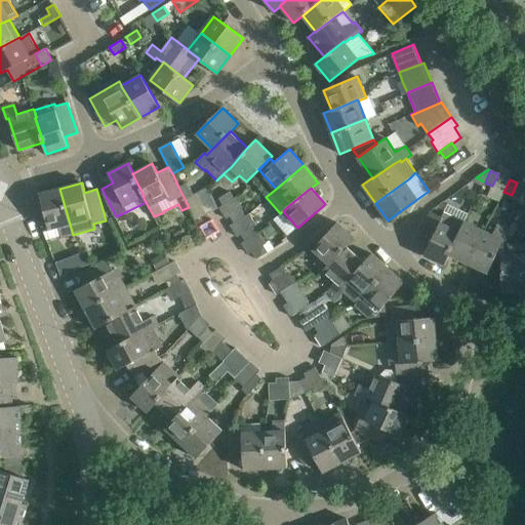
[(63,238),(73,235),(59,189),(40,194),(45,216),(38,218),(43,231),(49,229),(59,227),(63,238)]
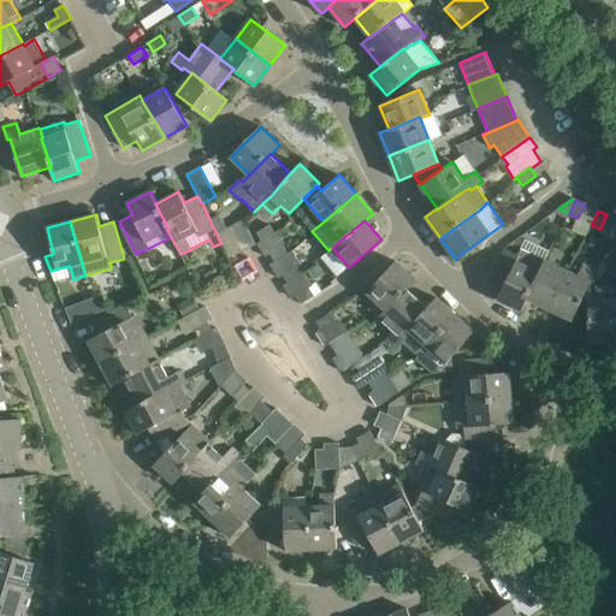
[(276,232),(270,225),(256,232),(262,241),(276,232)]
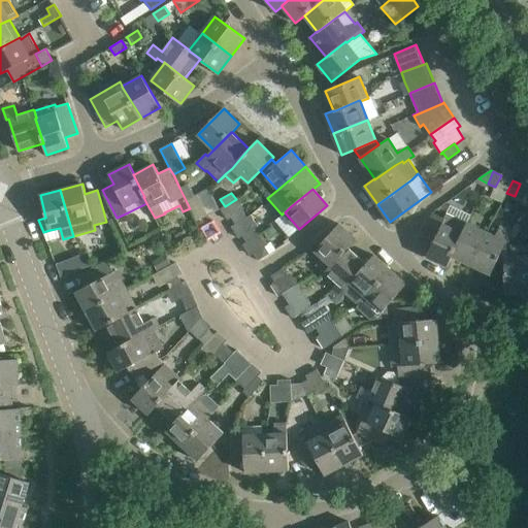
[(246,218),(246,217),(242,210),(231,218),(235,224),(236,225),(246,218)]
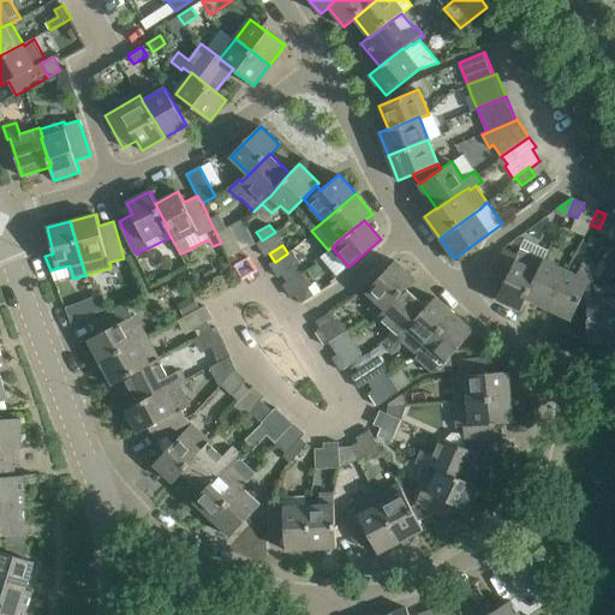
[(538,273),(544,261),(520,250),(518,255),(505,249),(489,282),(502,288),(497,299),(521,311),(527,299),(526,299),(539,274),(538,273)]
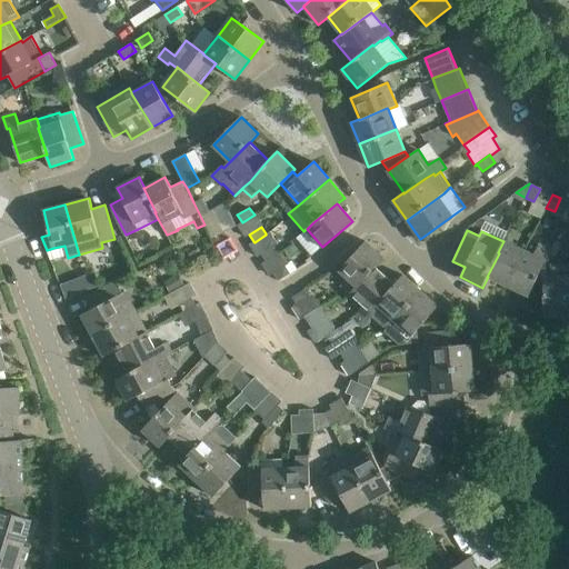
[(278,253),(273,247),(278,243),(270,231),(266,233),(266,235),(255,242),(253,241),(249,245),(257,257),(261,255),(266,261),(278,253)]
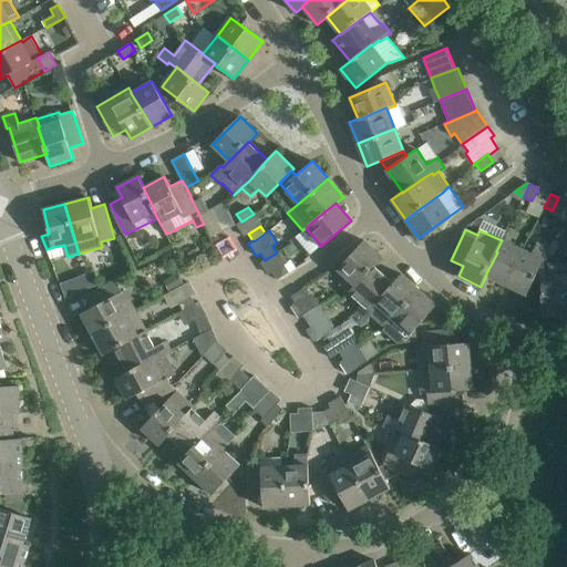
[(374,266),(382,257),(364,240),(338,270),(346,277),(340,285),(349,292),(354,286),(356,286),(373,266),(374,266)]
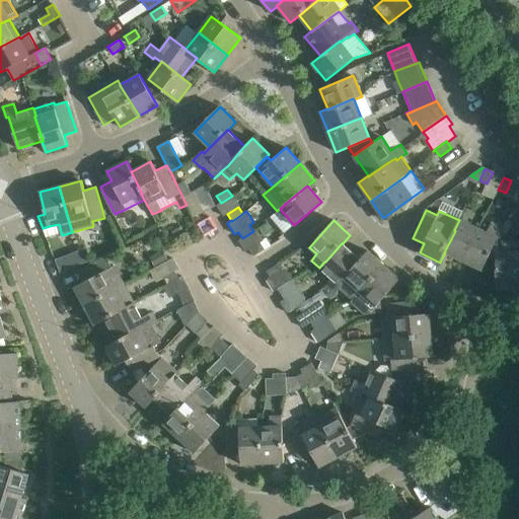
[(463,262),(478,229),(459,220),(454,230),(455,231),(444,252),(445,252),(463,262)]
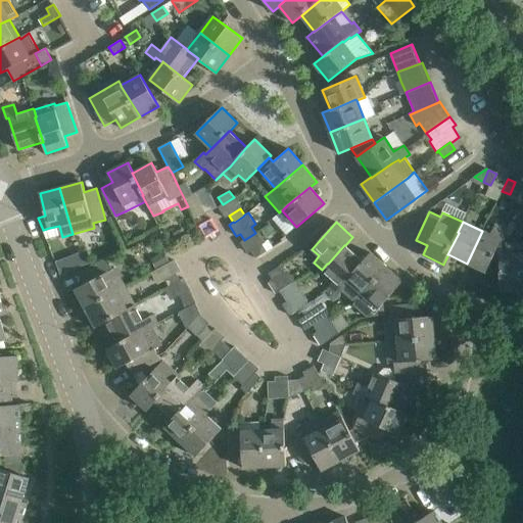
[(486,272),(507,229),(495,224),(490,234),(482,231),(467,264),(486,272)]
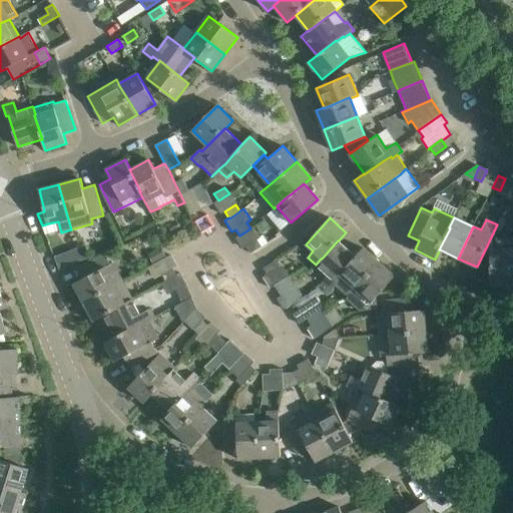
[(512,243),(512,241),(512,237),(496,238),(495,249),(490,249),(490,285),(512,286),(512,243)]
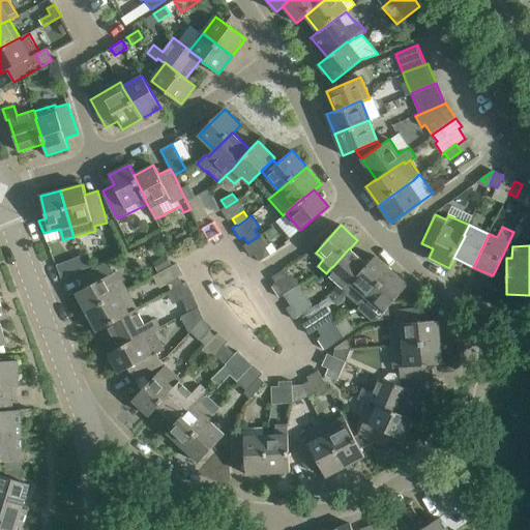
[(259,262),(270,255),(266,247),(255,255),(259,262)]
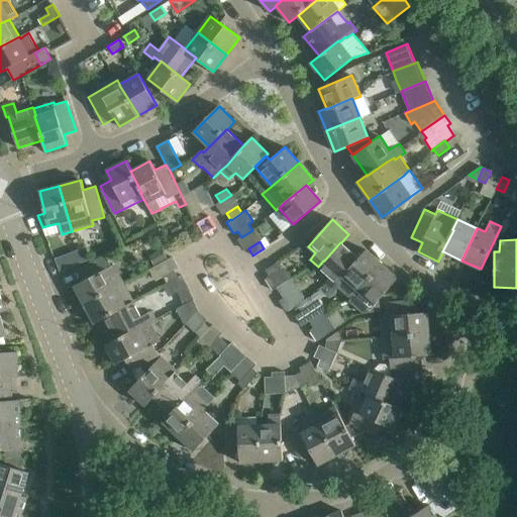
[(358,259),(341,242),(340,242),(324,261),(323,261),(318,267),(330,278),(322,287),(331,295),(338,288),(337,287),(339,286),(336,284),(342,278),(342,277),(358,259)]
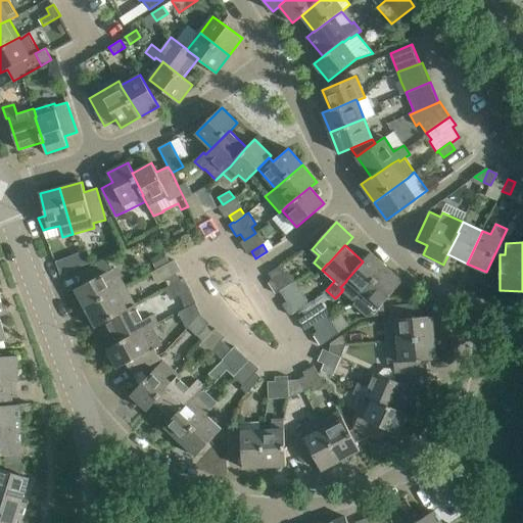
[(63,273),(89,263),(85,250),(58,260),(63,273)]
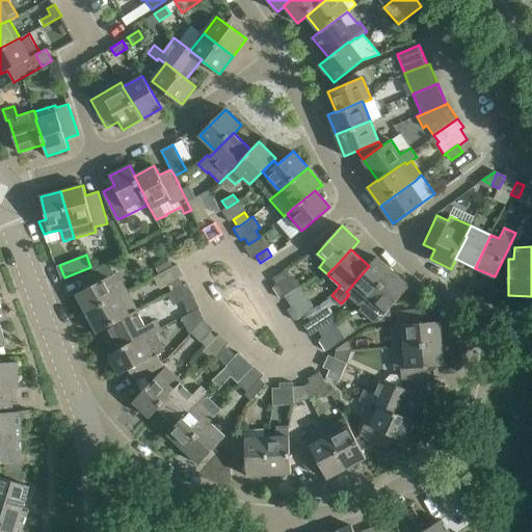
[(159,274),(173,267),(166,256),(154,263),(159,274)]
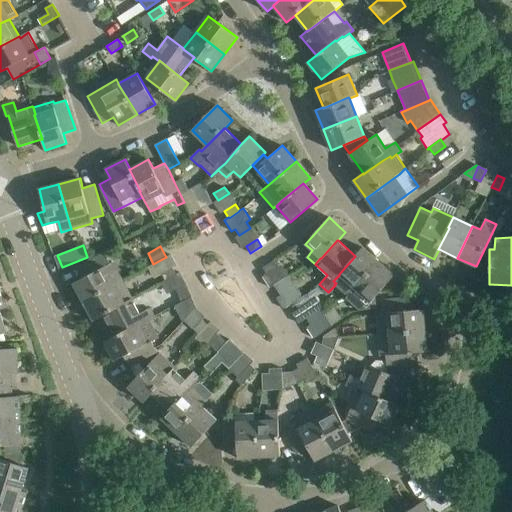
[(348,297),(379,262),(363,247),(355,256),(339,274),(339,275),(333,281),(336,283),(334,284),(335,285),(347,296),(346,298),(348,297)]
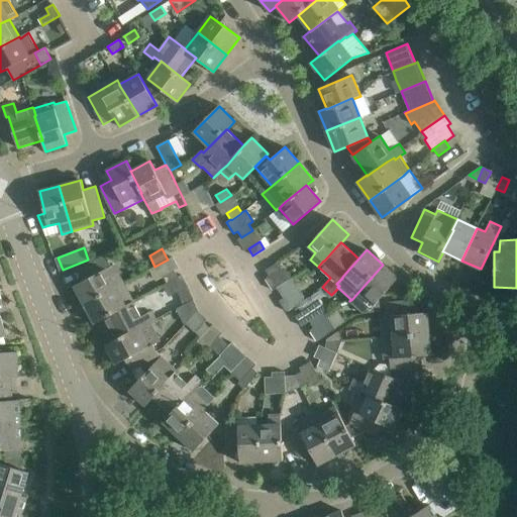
[(115,264),(111,266),(105,255),(78,270),(84,281),(75,286),(84,304),(124,282),(115,264)]
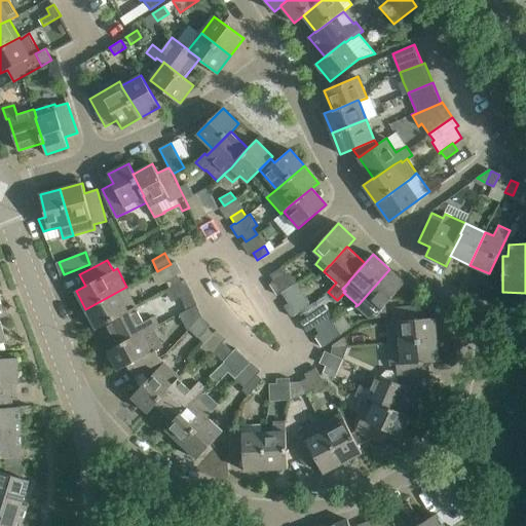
[(178,275),(182,273),(176,262),(171,264),(152,273),(158,286),(166,282),(170,288),(182,282),(178,275)]
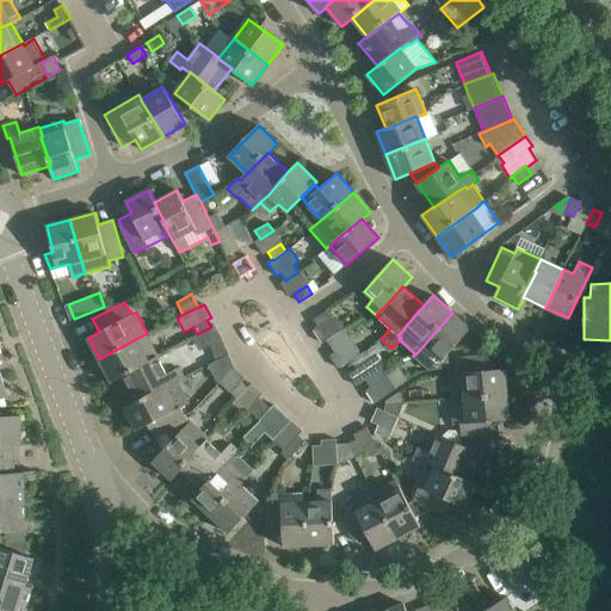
[(327,310),(314,319),(319,326),(332,318),(327,310)]
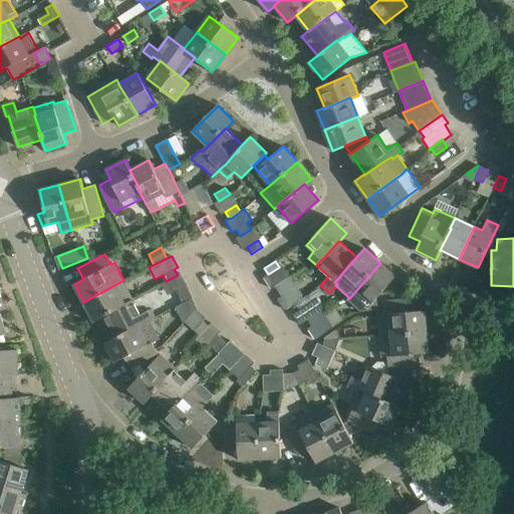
[(376,298),(396,277),(380,263),(349,298),(347,299),(360,311),(378,309),(376,298)]
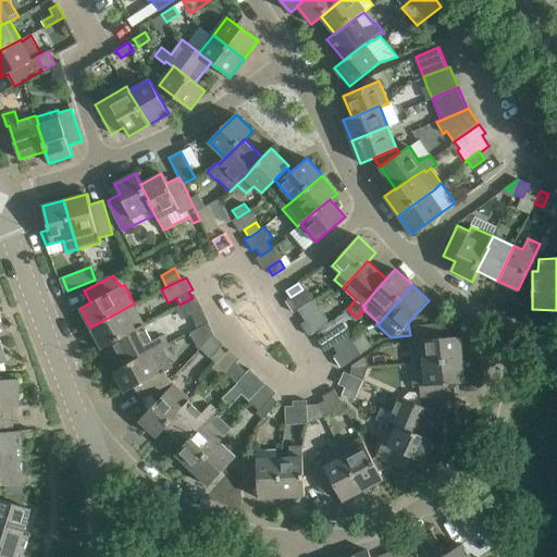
[(198,329),(209,323),(202,308),(196,296),(193,298),(180,305),(175,307),(182,320),(192,314),(198,329)]
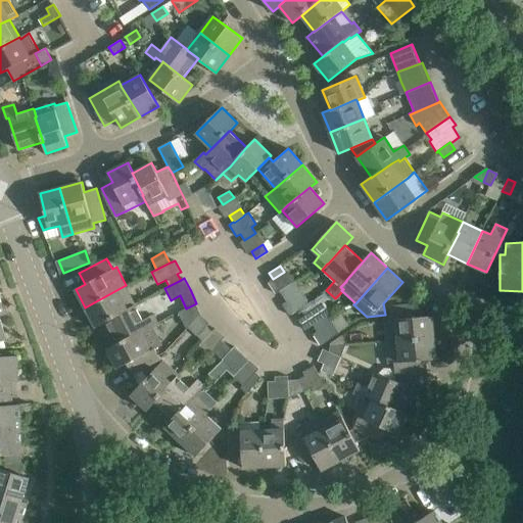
[(291,284),(280,291),(287,301),(298,294),(291,284)]
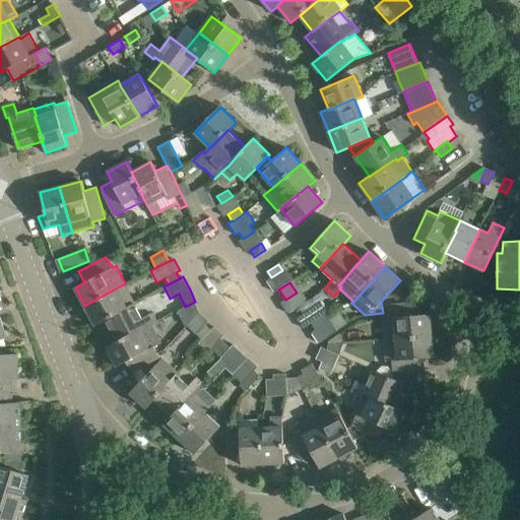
[(127,307),(134,303),(135,303),(125,283),(84,306),(95,326),(106,320),(105,319),(127,308),(127,307)]
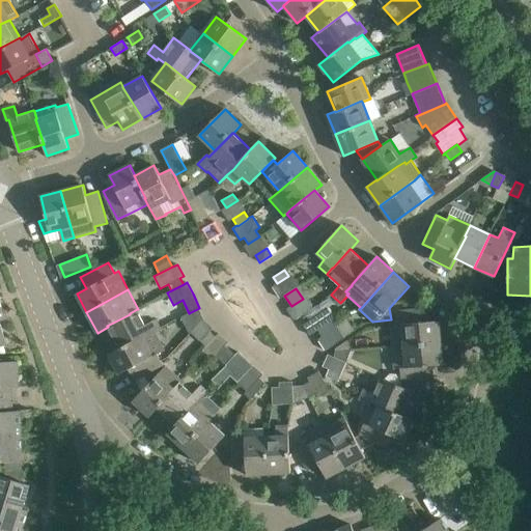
[(313,307),(306,312),(310,318),(322,311),(317,305),(313,307)]
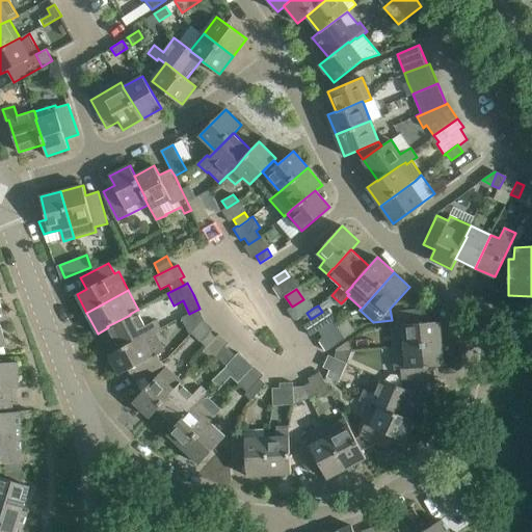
[(151,336),(155,334),(162,330),(157,320),(145,326),(137,310),(130,314),(130,315),(107,326),(108,327),(118,349),(120,349),(150,334),(151,336)]
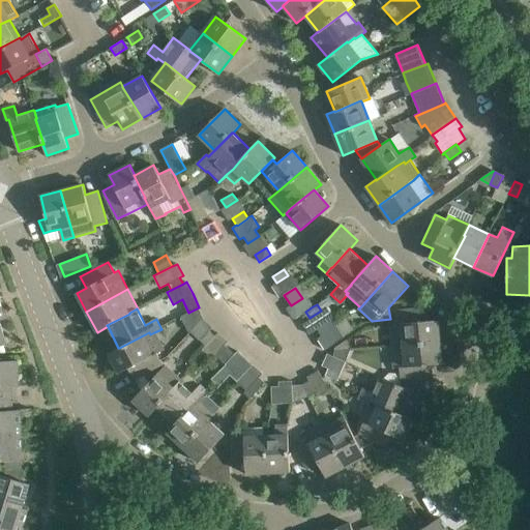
[(440,342),(438,320),(428,321),(427,308),(394,312),(395,323),(389,324),(391,346),(440,342)]
